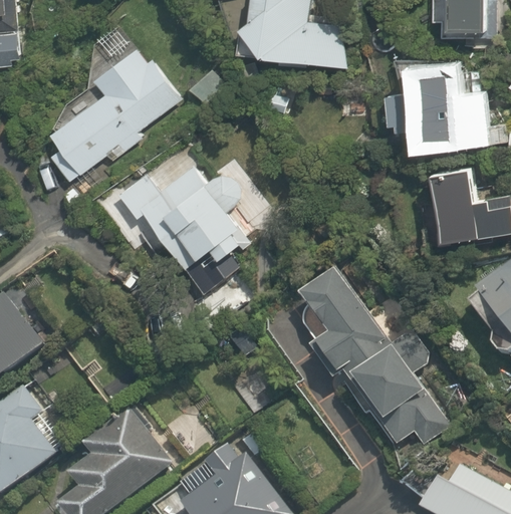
[(0,72),(21,69),(10,0),(0,0),(0,72)]
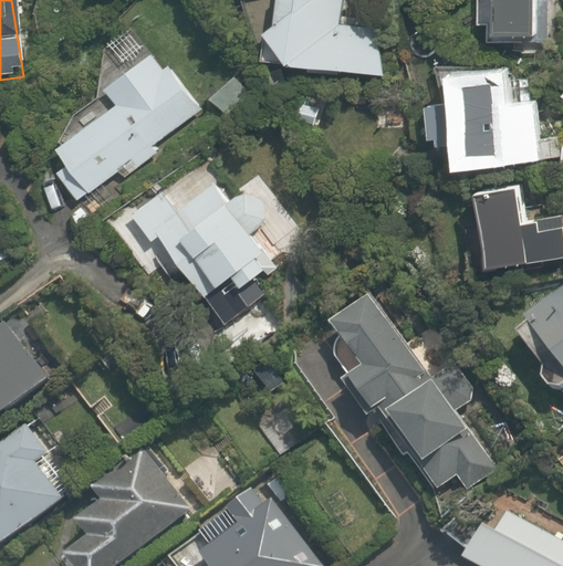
[(279,0),(277,29),(268,28),(267,35),(285,64),(384,75),(393,1),(381,0),(279,0)]
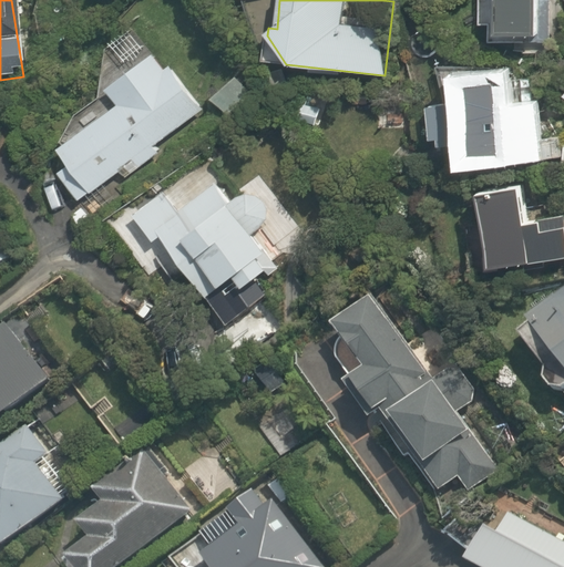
[(533,0),(495,0),(494,33),(531,35),(533,0)]
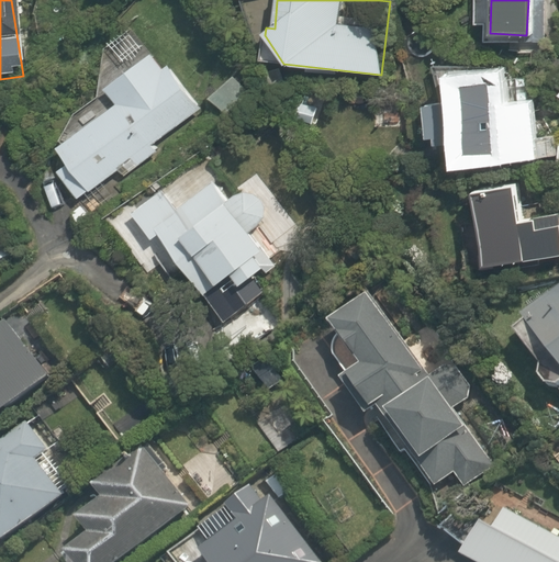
[(118,167),(125,176),(155,152),(149,145),(194,110),(148,52),(103,89),(113,102),(55,149),(66,163),(54,172),(77,200),(118,167)]
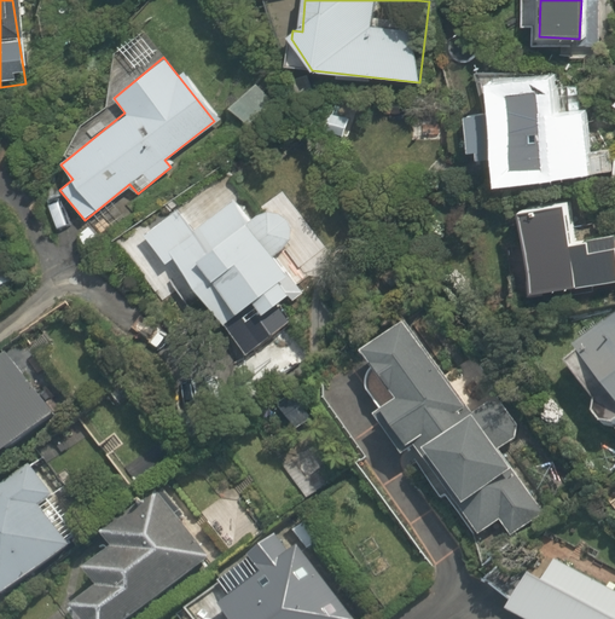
[(508,172),(509,178),(557,177),(557,156),(602,156),(601,123),(551,125),(549,82),(482,80),(482,116),(466,117),(468,161),(488,160),(488,172),(508,172)]
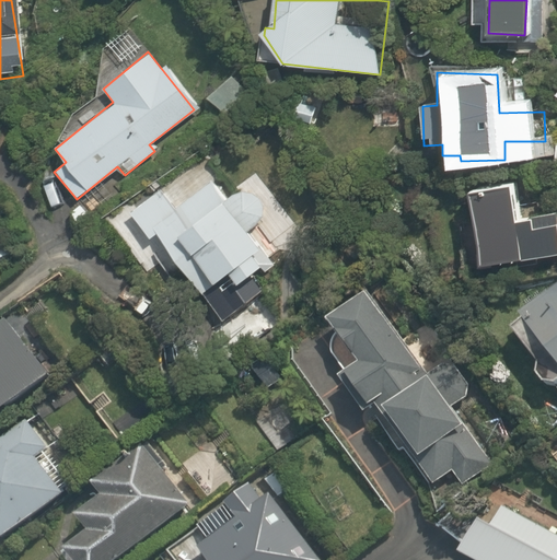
[(250,273),(270,258),(246,226),(269,209),(250,182),(230,196),(218,179),(194,197),(181,179),(129,218),(149,244),(160,235),(223,322),(263,292),(250,273)]
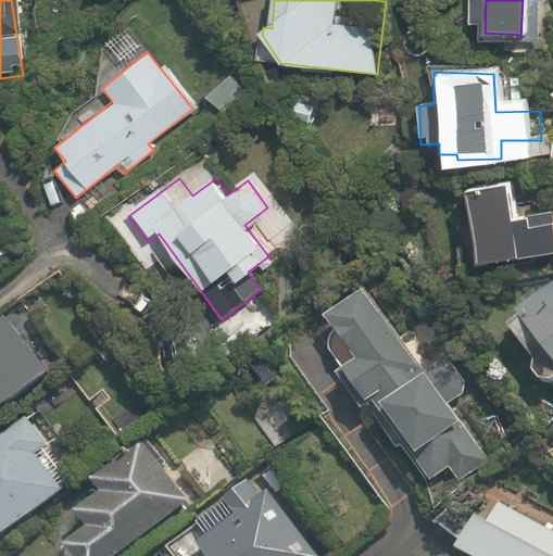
[(513,220),(507,184),(462,190),(474,267),(552,255),(552,226),(551,215),(513,220)]
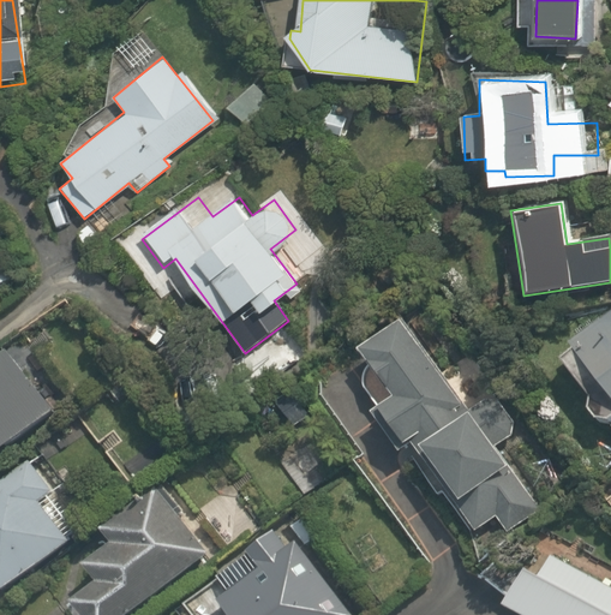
[(610,342),(600,328),(571,348),(557,359),(589,405),(581,411),(598,435),(610,424),(610,342)]
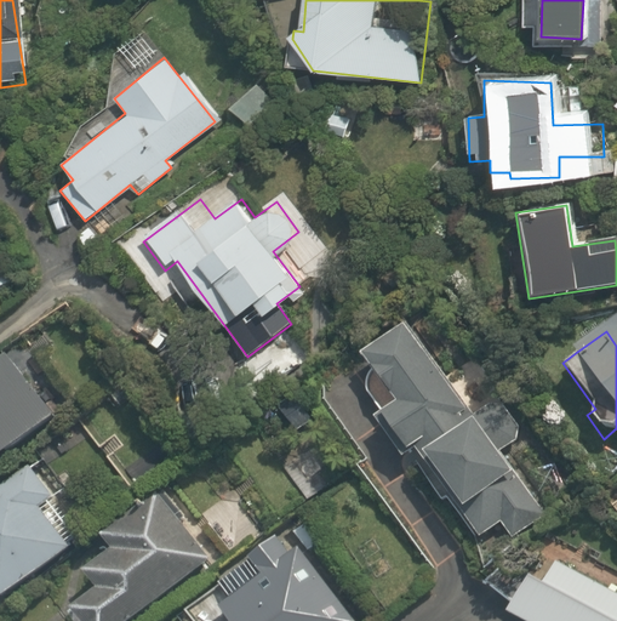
[(415,461),(399,473),(415,495),(432,483),(479,545),(492,535),(500,545),(543,513),(406,332),(363,365),(370,375),(358,385),(382,417),(415,461)]
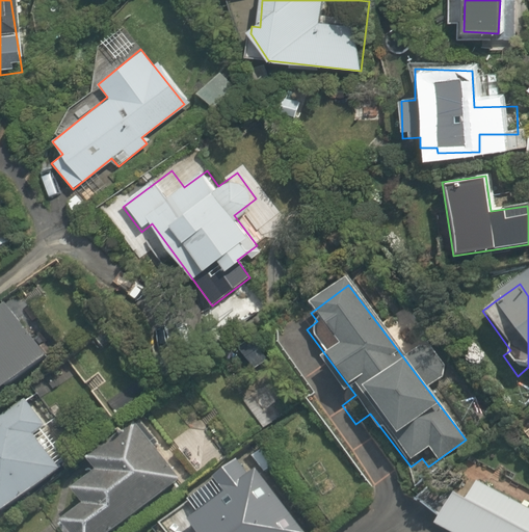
[(0,391),(44,356),(1,302),(0,303),(0,391)]
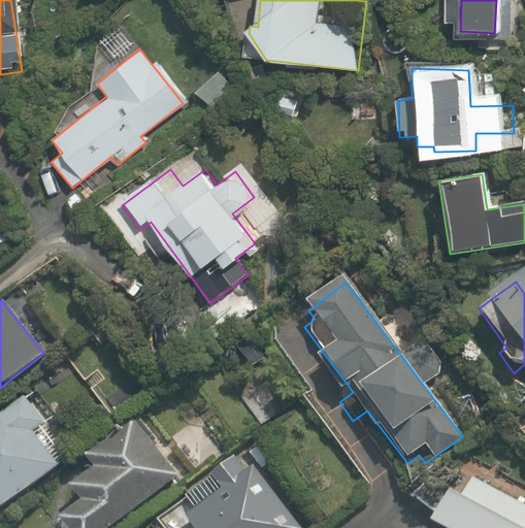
[(24,403),(0,421),(0,513),(59,468),(55,463),(70,452),(45,419),(39,424),(24,403)]
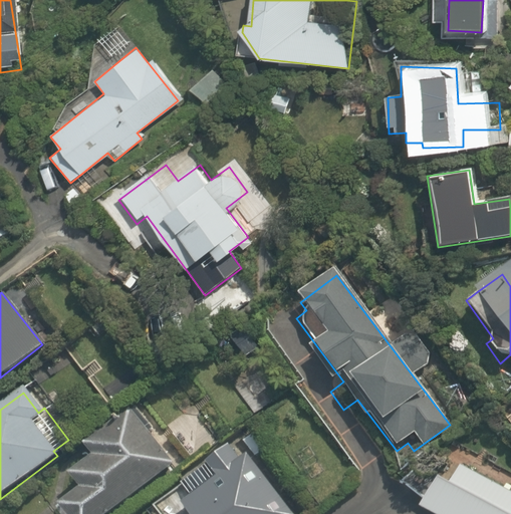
[(79,492),(54,513),(113,513),(169,469),(125,418),(85,452),(90,458),(67,478),(79,492)]
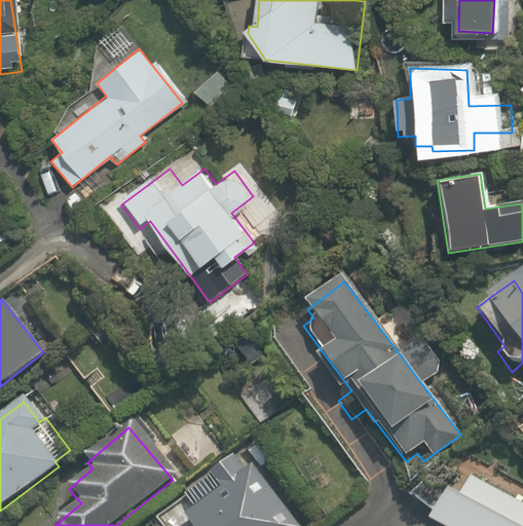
[(171,503),(188,525),(301,525),(243,449),(171,503)]
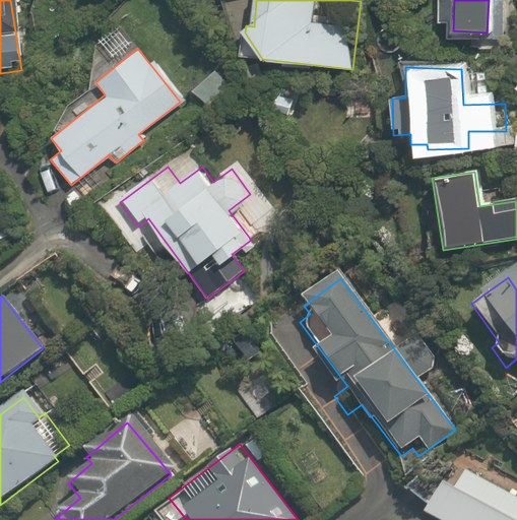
[(516,519),(516,498),(457,464),(426,519),(427,519),(516,519)]
